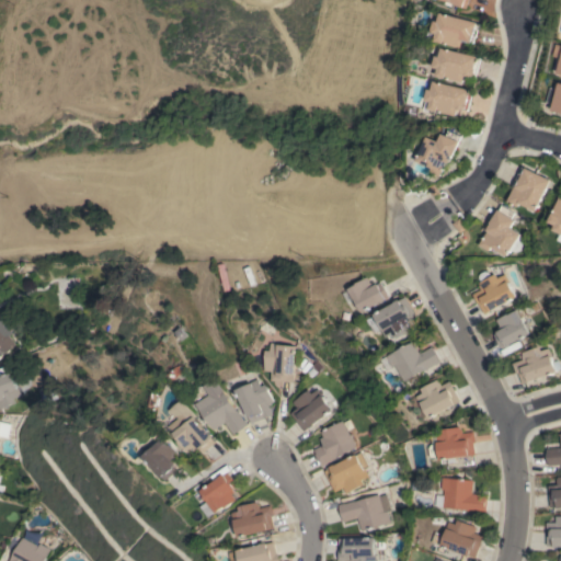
[(442,0),(466,9),(468,0),(442,0)]
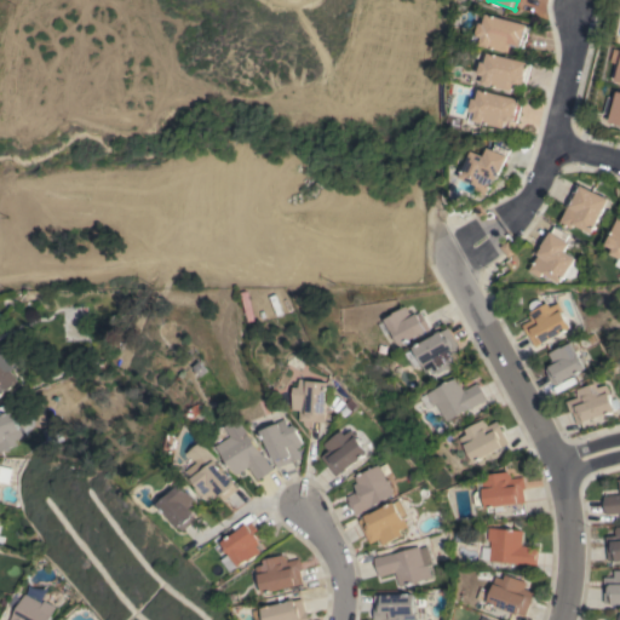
[(484,11),(528,24),(528,26),(529,27),(523,49),(512,45),(510,53),(481,45),(483,36),(477,35),(484,11)]
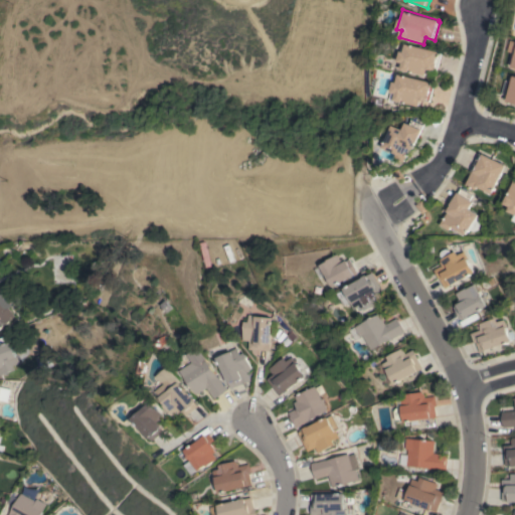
[(394,63),(393,60),(392,58),(393,56),(394,55),(394,50),(396,48),(395,45),(396,42),(399,42),(400,42),(403,42),(443,53),(438,70),(435,69),(435,70),(433,69),(433,70),(427,69),(425,75),(401,69),(401,67),(398,67),(396,67),(395,65),(394,63)]
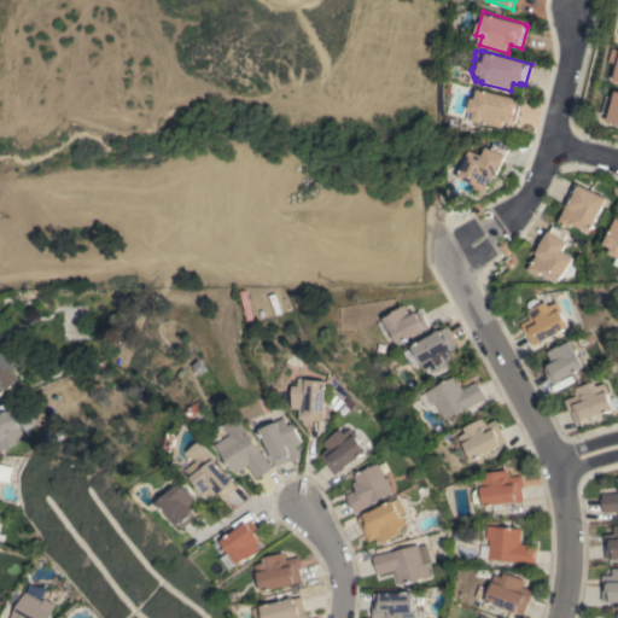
[(522,100),(517,120),(513,120),(513,121),(511,121),(503,120),(502,127),(473,120),(474,112),(468,111),(472,99),(473,99),(474,89),(522,100)]
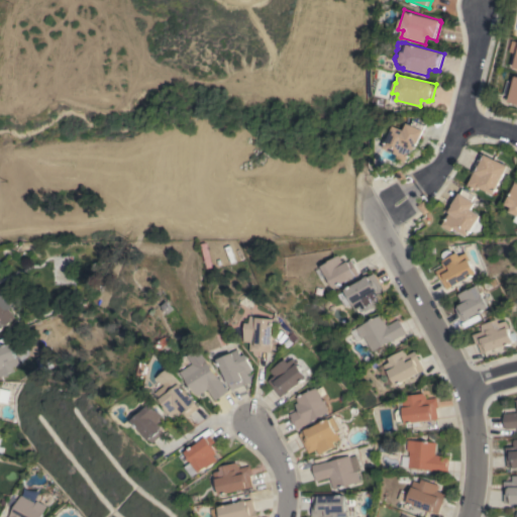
[(397,159),(398,154),(392,151),(391,152),(385,149),(386,148),(384,147),(394,125),(404,130),(407,123),(411,124),(413,120),(425,125),(423,129),(424,130),(418,143),(417,143),(414,149),(412,148),(406,163),(397,159)]
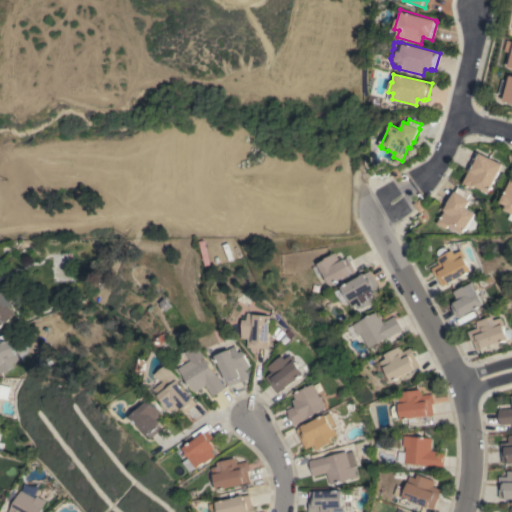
[(501,164),(488,193),(485,191),(484,192),(480,190),(481,189),(473,185),(472,188),(462,184),(469,169),(468,169),(471,164),(471,163),(476,152),(501,164)]
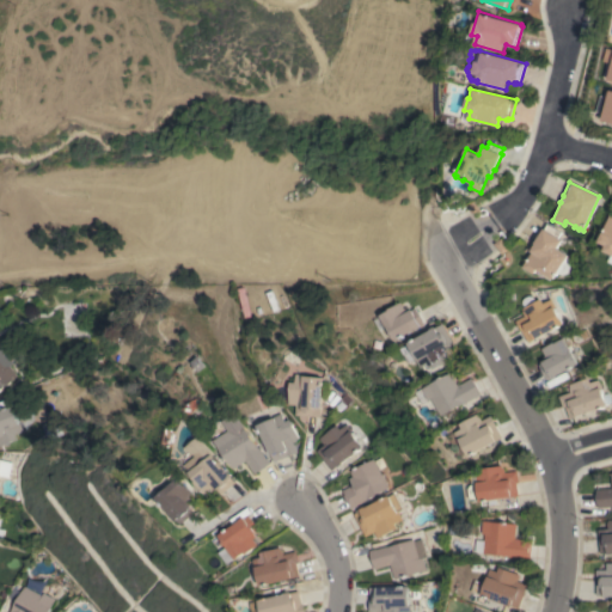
[(611,263),(607,262),(611,254),(603,250),(605,245),(598,242),(611,214),(611,263)]
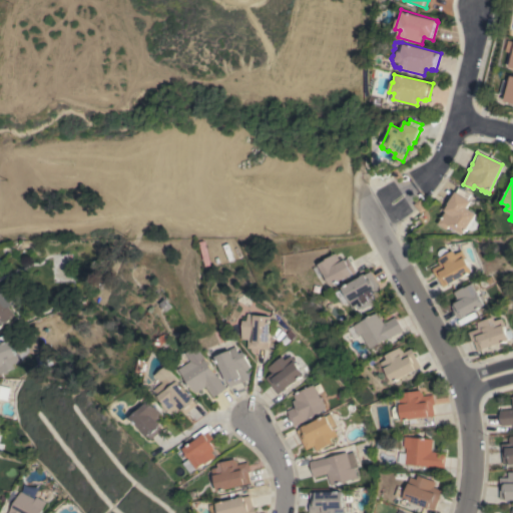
[(478,217),(478,221),(477,224),(475,228),(472,229),(470,229),(466,228),(463,234),(461,232),(460,234),(454,230),(455,229),(449,225),(447,229),(438,223),(446,211),(444,210),(448,203),(458,187),(469,194),(467,198),(470,200),(466,207),(476,214),(478,217)]
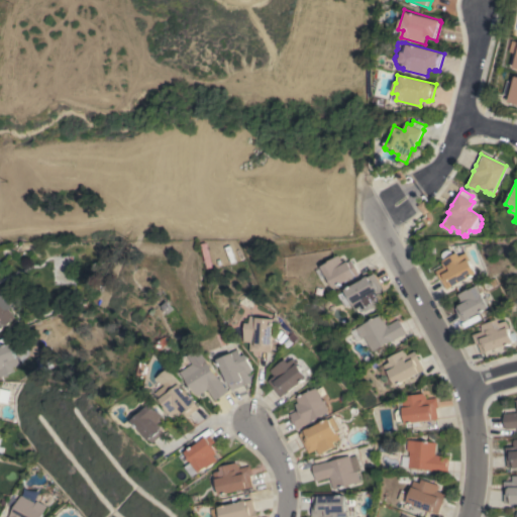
[(445,290),(435,271),(443,267),(441,263),(442,262),(441,261),(456,251),(458,255),(464,252),(469,259),(468,259),(476,274),(445,290)]
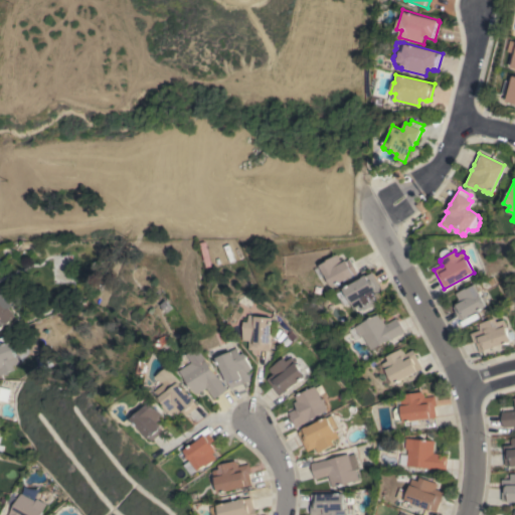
[(325,275),(324,276),(319,265),(327,261),(326,260),(337,253),(340,260),(343,259),(344,261),(346,260),(346,261),(349,259),(351,262),(352,262),(355,269),(355,270),(356,271),(352,273),(354,275),(331,287),(329,284),(326,283),(324,280),(325,278),(326,277),(325,275)]
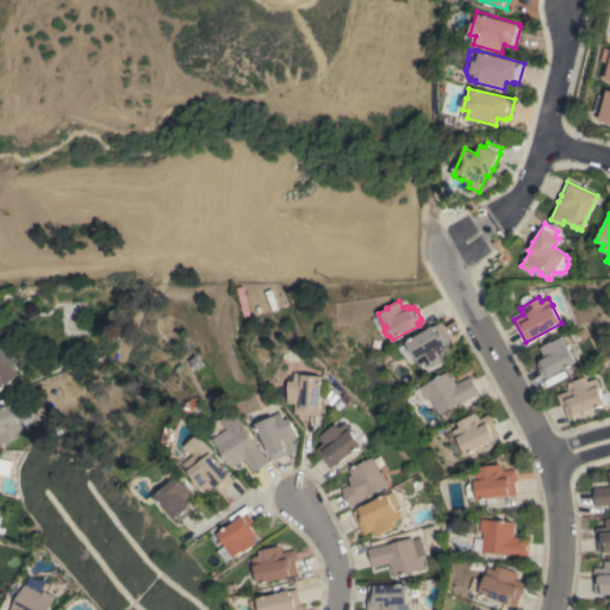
[(441,323),(453,346),(443,350),(447,356),(428,367),(425,362),(417,366),(412,356),(405,361),(398,347),(406,343),(405,341),(441,323)]
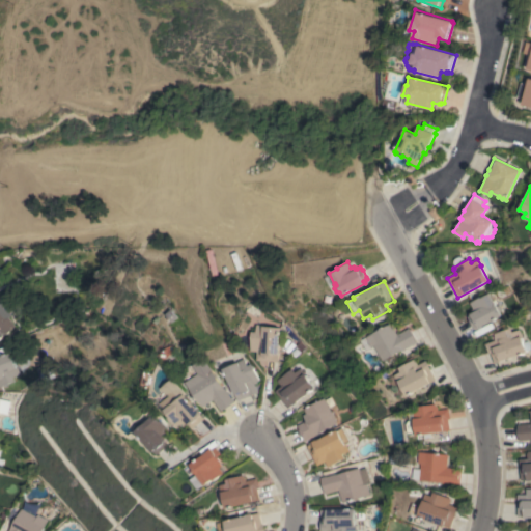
[(475,330),(473,327),(472,327),(469,320),(467,316),(472,313),(470,310),(473,309),(470,302),(480,297),(481,298),(490,294),(496,304),(500,306),(501,309),(500,313),(502,315),(475,330)]
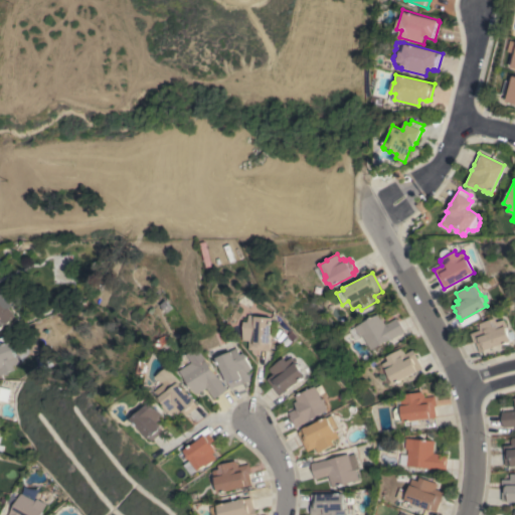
[(0,292),(11,305),(8,308),(14,316),(0,328),(0,292)]
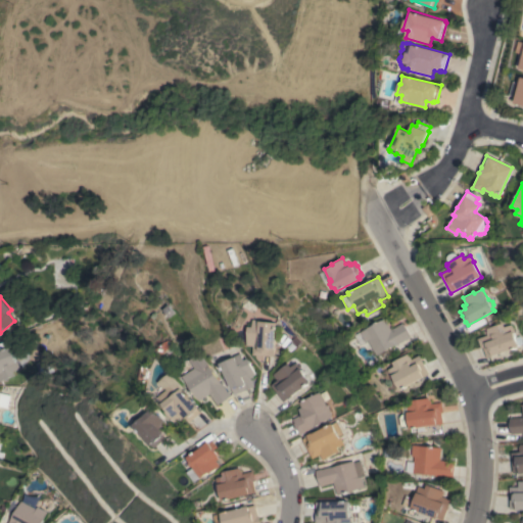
[(254,354),(255,345),(249,345),(250,326),(255,327),(256,318),(264,319),(264,321),(279,322),(276,357),(254,354)]
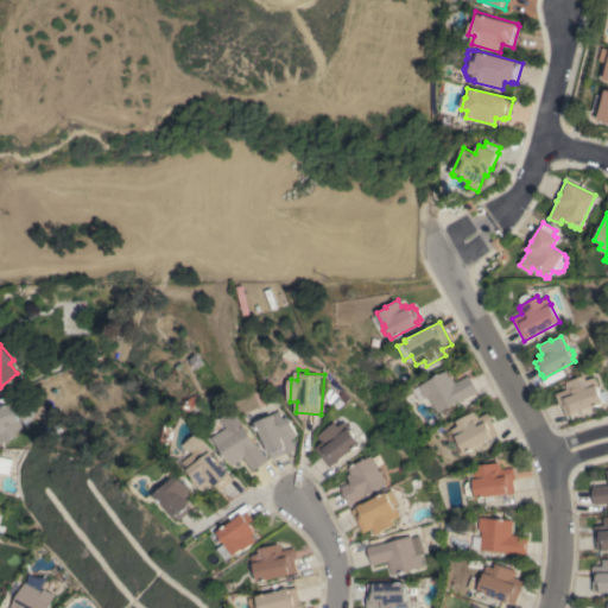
[(447,369),(454,382),(467,375),(469,380),(470,380),(475,388),(474,388),(476,392),(470,396),(469,396),(460,400),(436,413),(426,396),(417,401),(411,390),(447,369)]
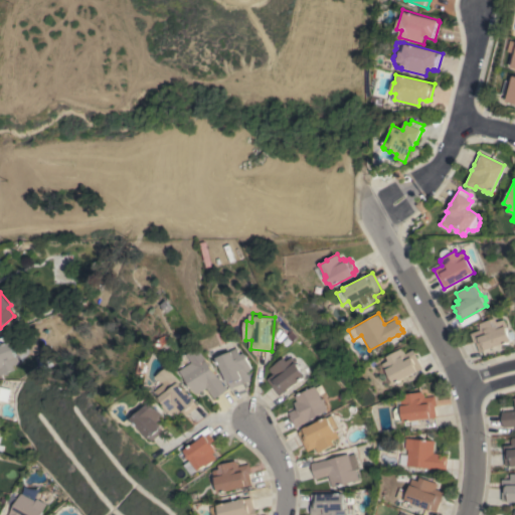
[(479,353),(475,342),(473,343),(470,333),(480,330),(478,326),(479,326),(479,324),(495,318),(496,321),(503,319),(506,327),(505,327),(510,341),(479,353)]
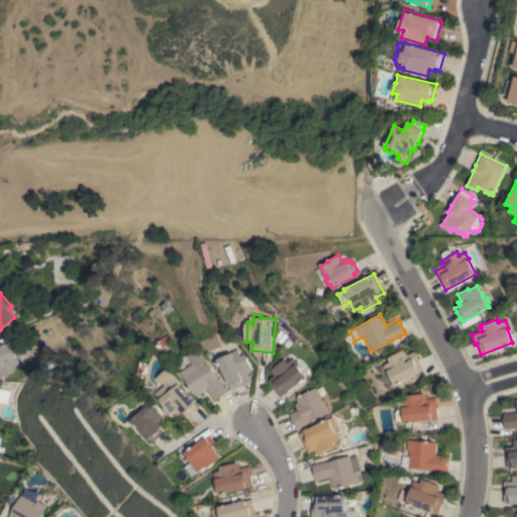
[(0,345),(10,342),(15,357),(16,357),(18,365),(12,367),(14,372),(0,377),(0,345)]
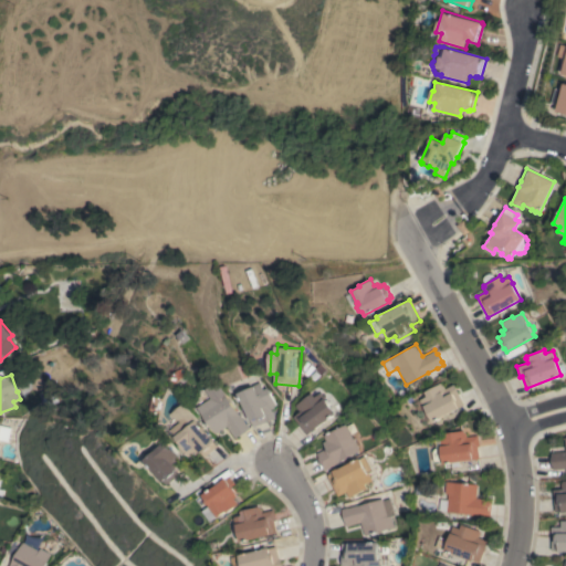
[(200,407),(213,398),(208,389),(220,381),(229,395),(228,396),(240,413),(241,413),(248,423),(251,428),(248,430),(248,431),(240,436),(237,438),(229,426),(218,433),(200,407)]
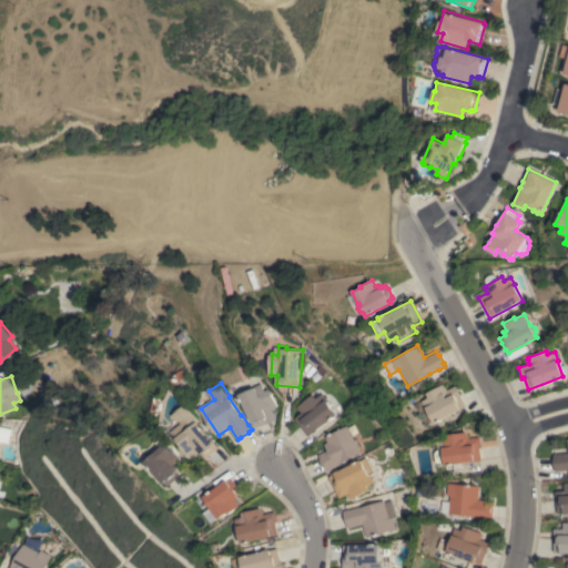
[(241,395),(256,388),(256,386),(264,383),(267,391),(272,388),(280,407),(277,407),(276,409),(274,411),(277,419),(255,428),(241,395)]
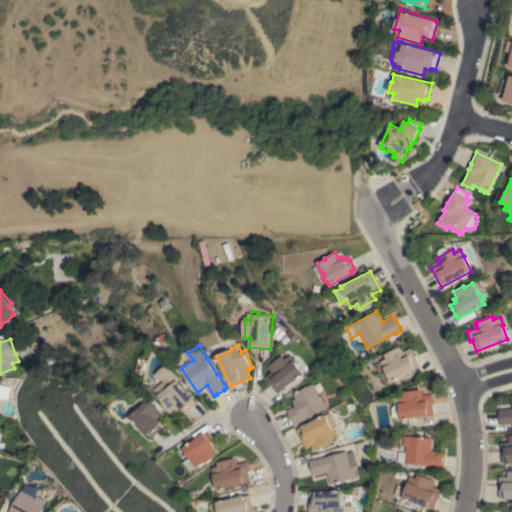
[(379,361),(385,358),(383,354),(399,346),(402,352),(410,347),(415,356),(414,356),(419,366),(390,381),(384,384),(373,365),(379,362),(379,361)]
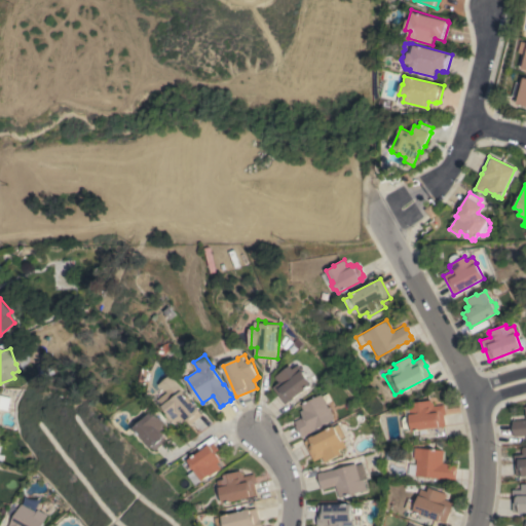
[(273,386),(279,382),(275,376),(292,365),(294,368),(300,364),(305,370),(304,371),(313,384),(295,398),(296,399),(292,401),(291,400),(286,404),(273,386)]
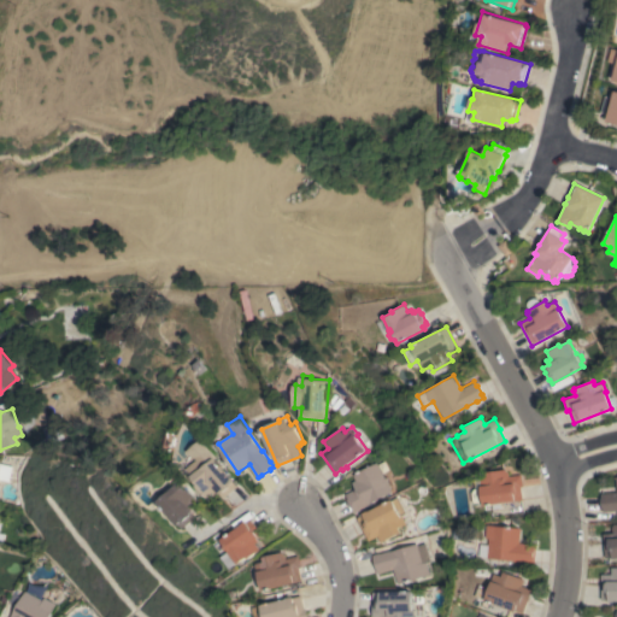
[(200,486),(201,485),(194,476),(195,475),(191,469),(210,451),(233,477),(233,476),(238,481),(236,482),(240,486),(227,498),(222,493),(221,494),(219,493),(217,494),(215,492),(209,497),(200,486)]
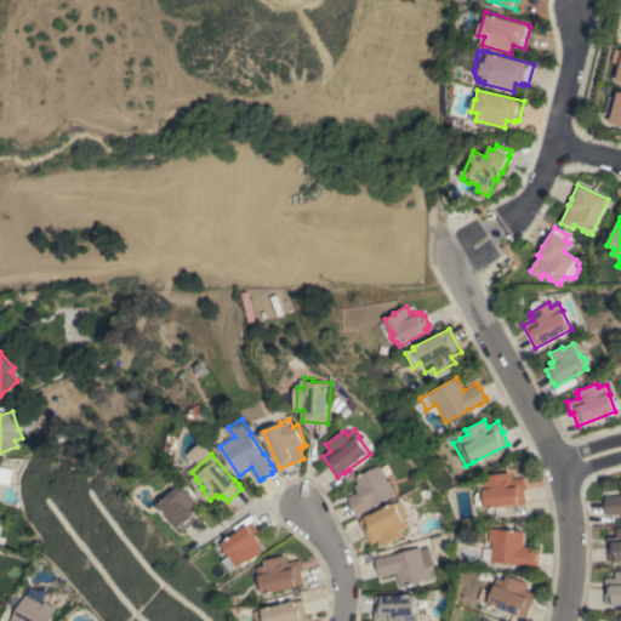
[(382,465),(392,485),(394,491),(393,491),(396,495),(375,506),(376,506),(357,516),(354,511),(354,512),(349,502),(351,502),(348,497),(358,491),(354,485),(358,483),(355,478),(382,465)]
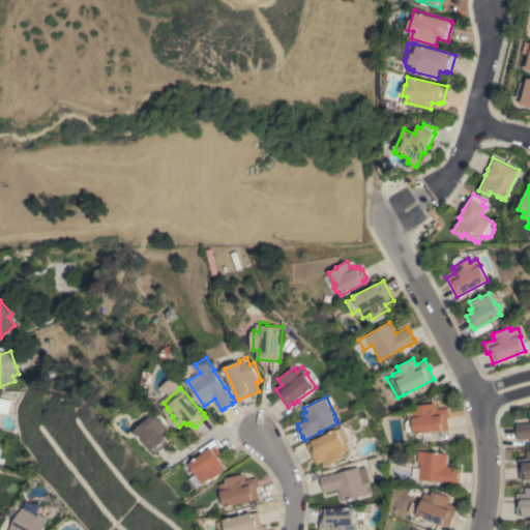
[(0,398),(10,401),(7,413),(0,411),(0,398)]
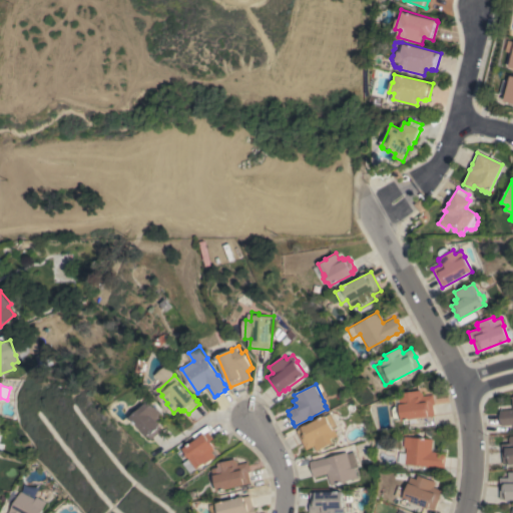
[(433,394),(435,405),(433,405),(434,416),(428,417),(401,420),(401,419),(396,420),(393,418),(392,409),(394,406),(400,406),(399,397),(404,397),(404,392),(421,390),(421,392),(423,393),(423,396),(433,394)]
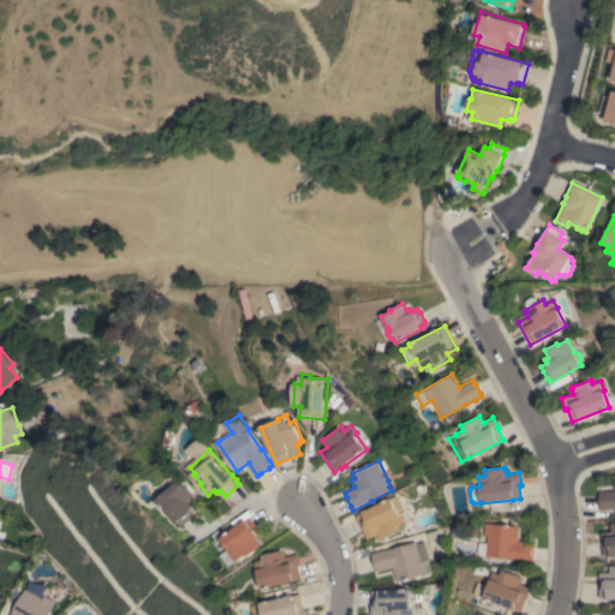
[(614,508),(601,509),(598,493),(614,491),(613,476),(614,475),(614,508)]
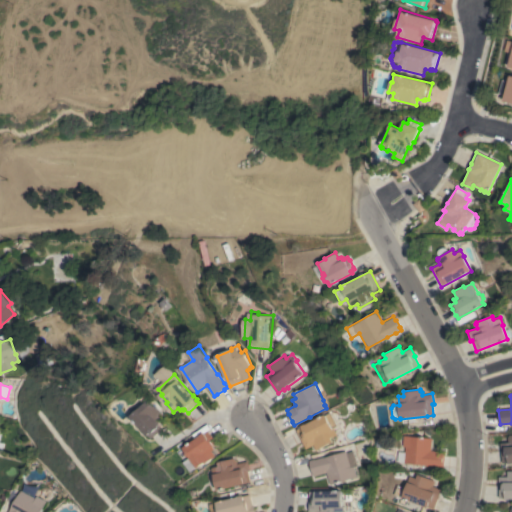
[(148,432),(134,416),(152,400),(158,406),(159,405),(167,414),(162,418),(164,421),(161,423),(166,429),(155,438),(151,435),(148,432)]
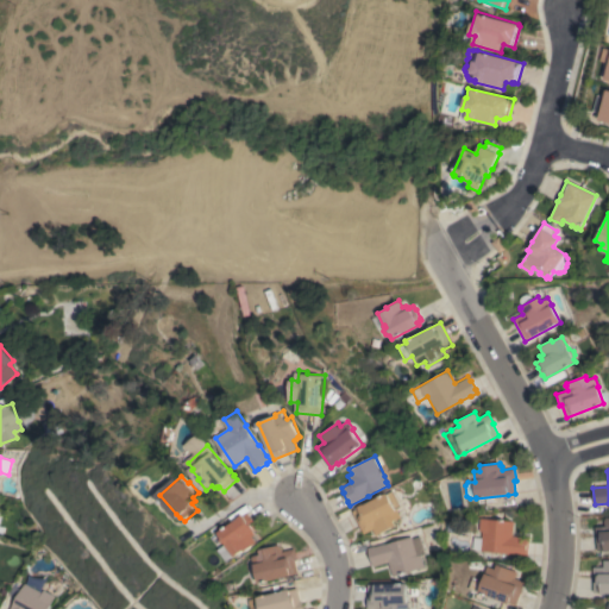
[(376,535),(372,529),(363,533),(352,510),(358,508),(358,507),(363,503),(363,504),(387,493),(388,494),(394,490),(402,506),(396,508),(401,516),(393,521),(395,526),(376,535)]
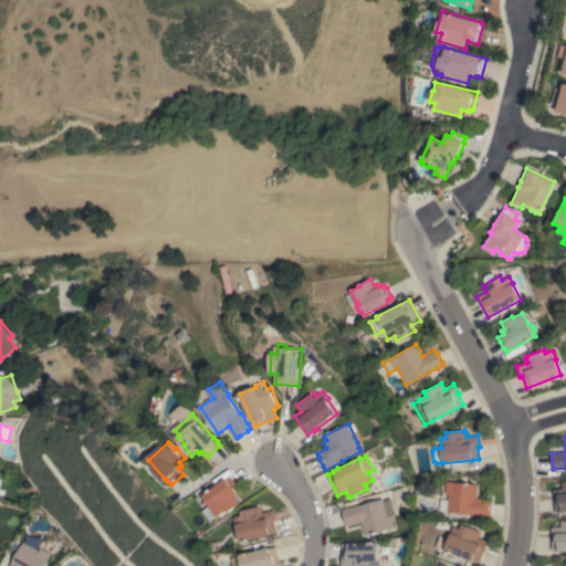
[(231,477),(233,479),(241,489),(237,491),(238,492),(237,493),(238,495),(236,498),(240,504),(229,512),(229,511),(219,517),(219,516),(212,521),(205,511),(212,505),(208,505),(206,502),(206,499),(205,494),(231,477)]
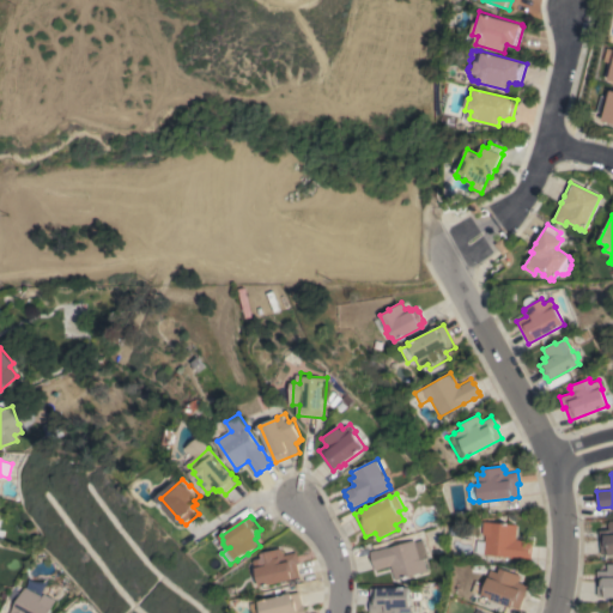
[(599,530),(606,529),(606,525),(610,525),(610,521),(612,520),(612,554),(608,554),(608,553),(600,554),(599,530)]
